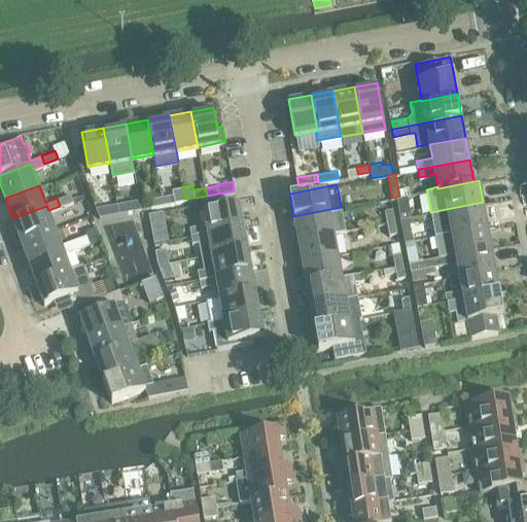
[(182,186),(172,188),(173,194),(162,196),(163,203),(184,199),(182,186)]
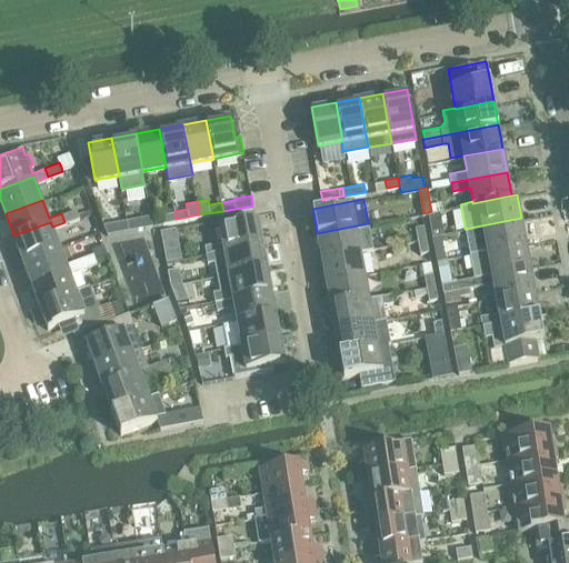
[(80,217),(78,212),(77,208),(61,213),(65,222),(80,217)]
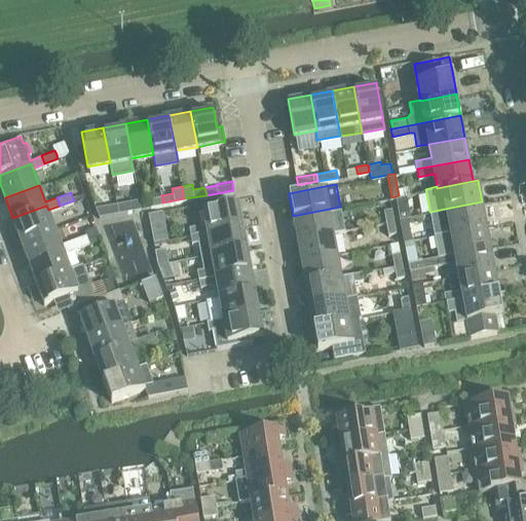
[(399,195),(396,196),(400,217),(410,215),(407,194),(399,195)]
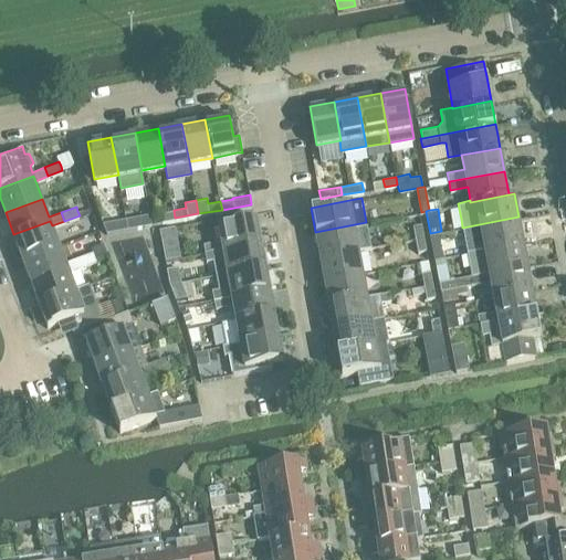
[(161,221),(175,218),(174,210),(160,212),(161,221)]
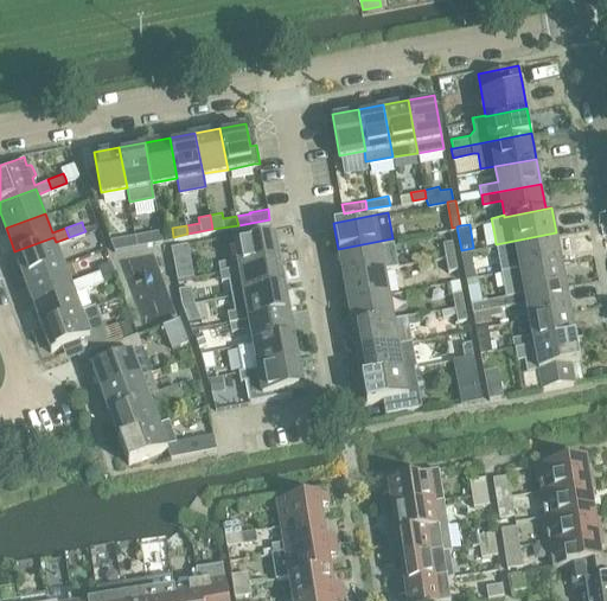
[(149,232),(135,235),(136,243),(151,241),(163,238),(161,230),(149,232)]
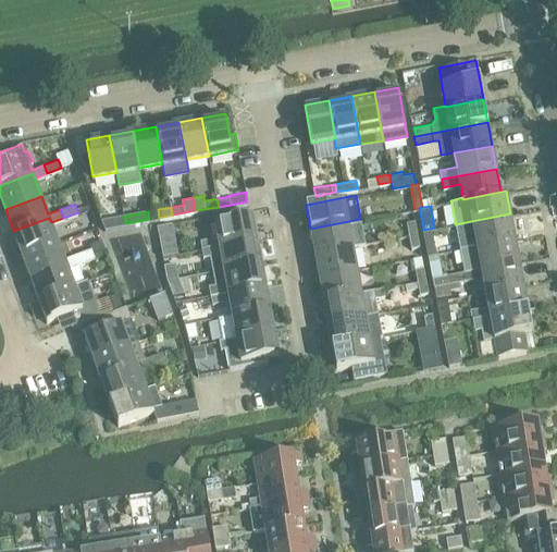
[(200,238),(201,247),(257,237),(252,213),(214,220),(218,235),(200,238)]
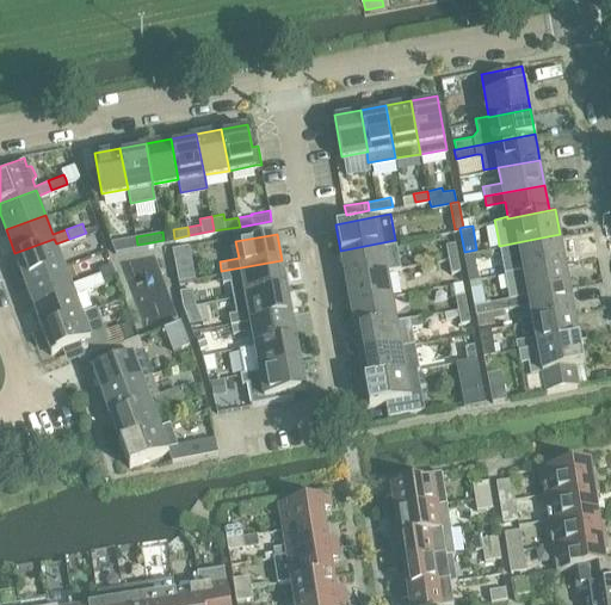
[(560,234),(499,246),(501,255),(520,252),(523,266),(523,267),(565,260),(560,234)]
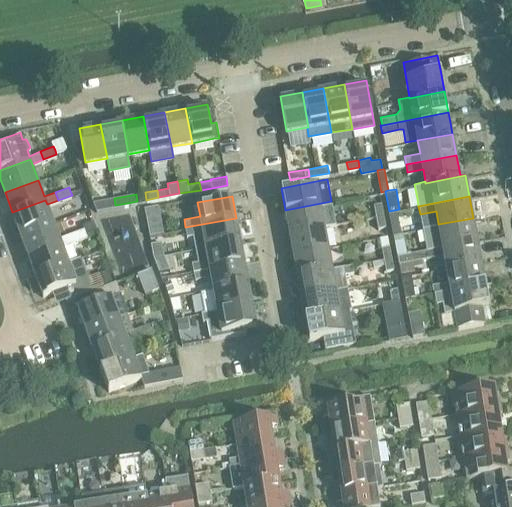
[(102,200),(92,201),(95,210),(104,208),(115,205),(114,198),(102,200)]
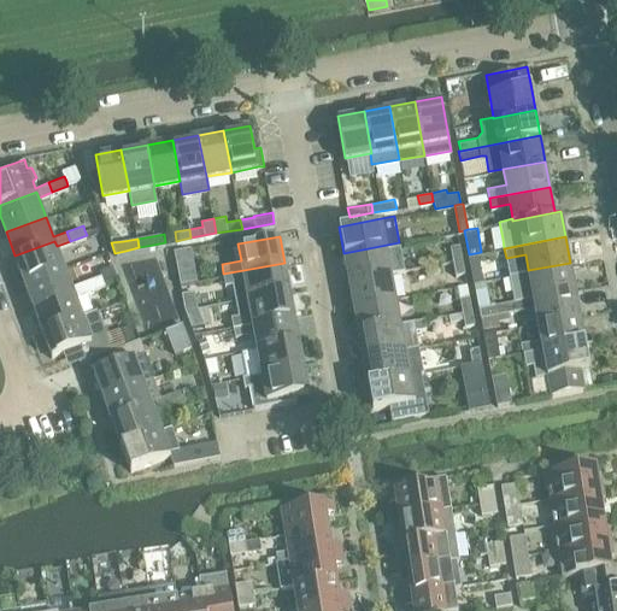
[(24,281),(64,265),(57,246),(54,241),(15,256),(24,281)]
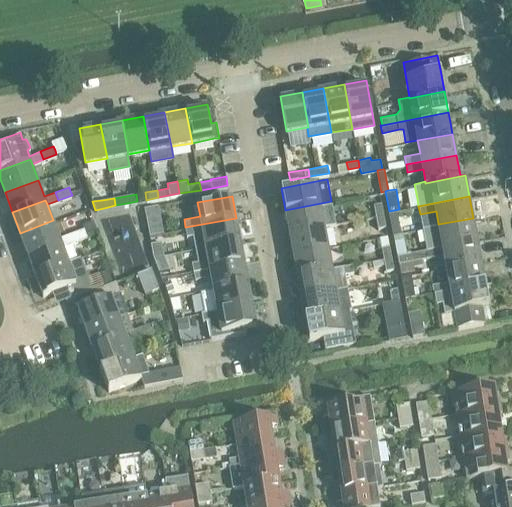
[(335,222),(331,201),(285,210),(289,231),(324,224),(335,222)]
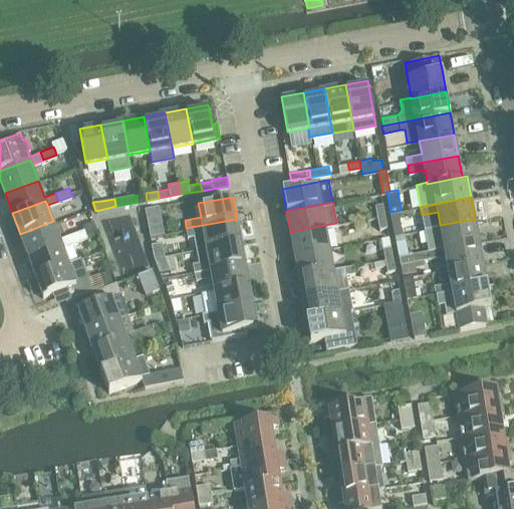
[(374,204),(377,216),(384,214),(382,203),(374,204)]
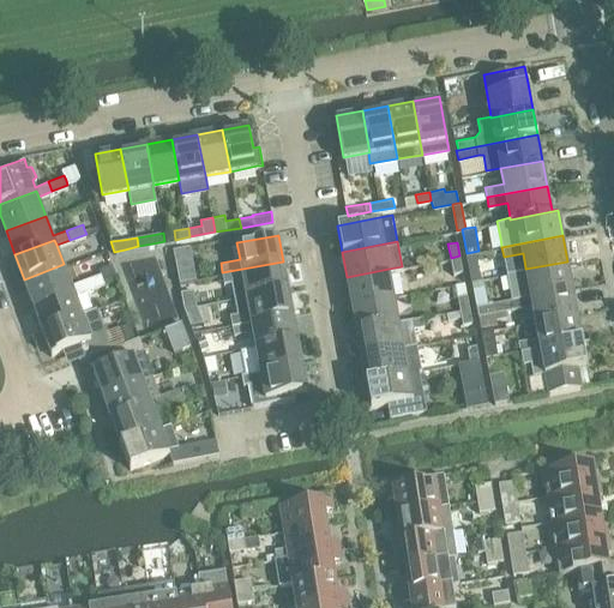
[(462,270),(459,256),(451,258),(453,272),(462,270)]
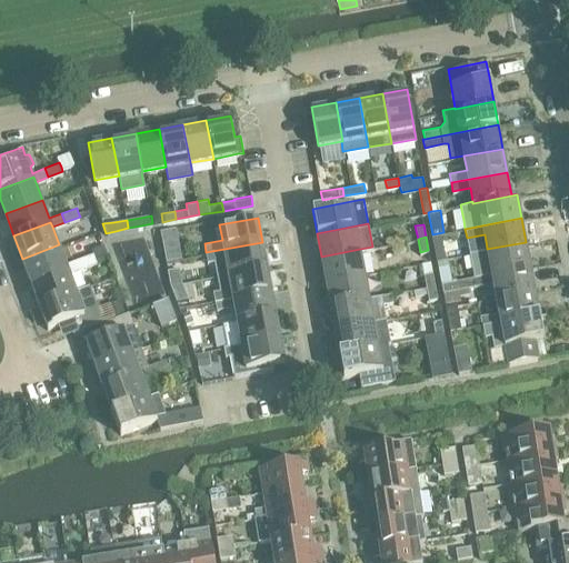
[(208,261),(215,260),(217,274),(267,265),(262,242),(206,252),(208,261)]
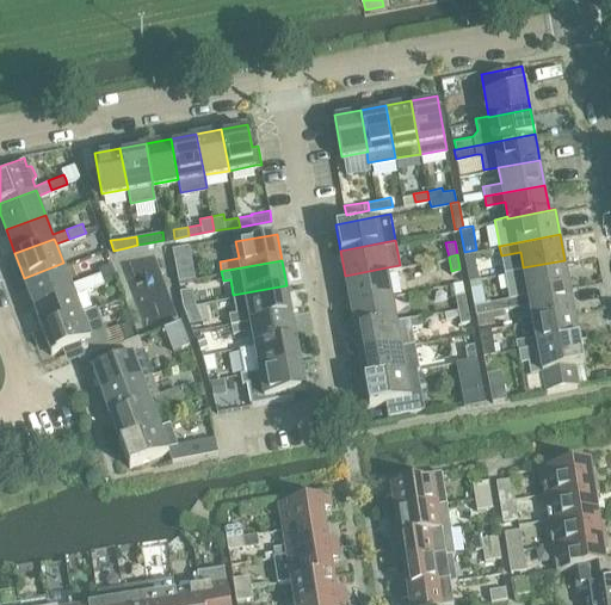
[(523,266),(504,271),(507,286),(508,296),(569,285),(565,260),(523,267),(523,266)]
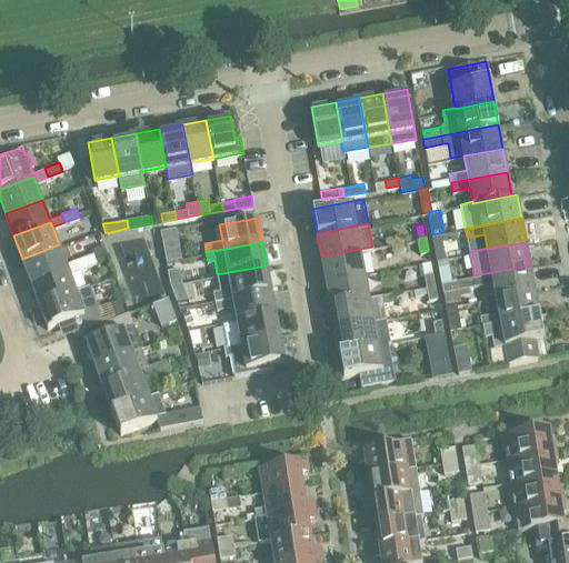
[(78,259),(66,263),(59,244),(22,259),(30,281),(67,267),(69,271),(81,267),(78,259)]
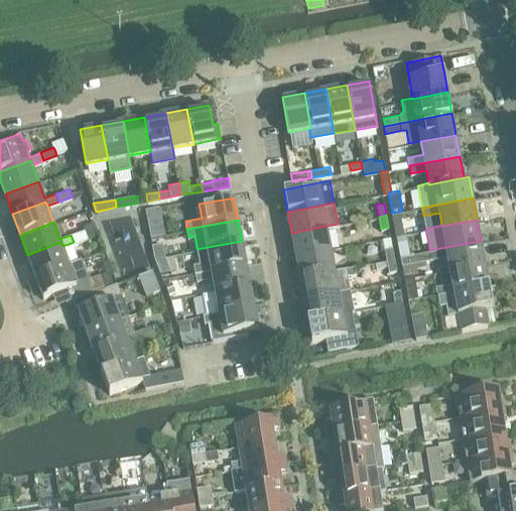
[(157,223),(148,224),(150,236),(164,233),(163,227),(157,223)]
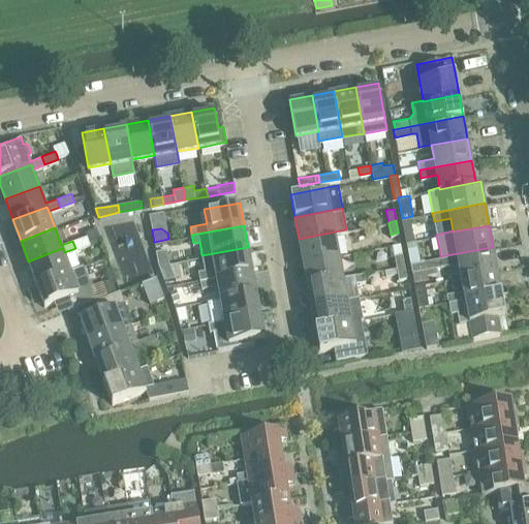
[(303,260),(339,254),(335,232),(299,239),(303,260)]
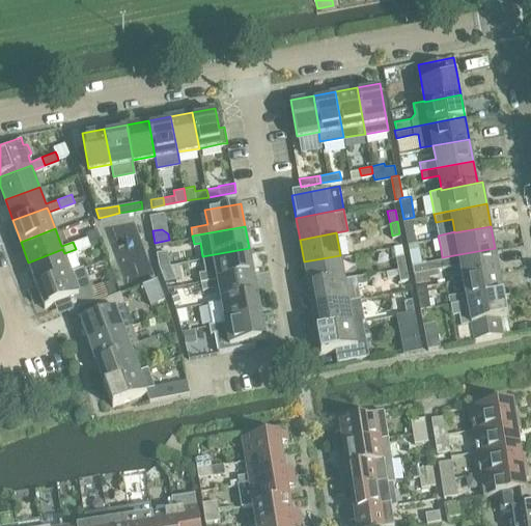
[(90,244),(88,240),(87,237),(73,242),(76,249),(90,244)]
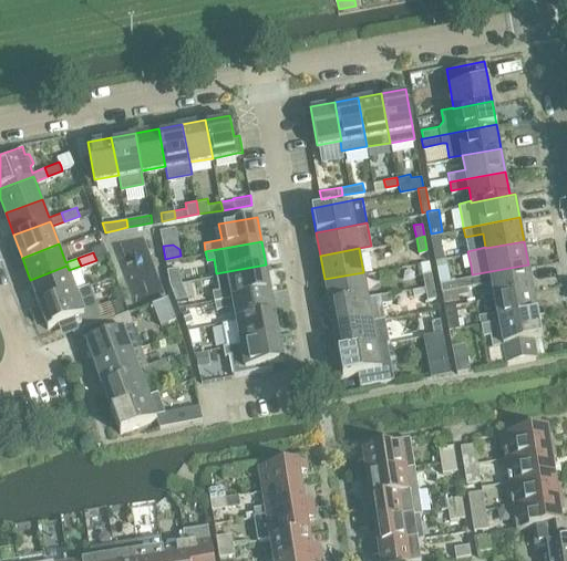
[(444,256),(435,257),(440,281),(451,279),(446,256),(444,256)]
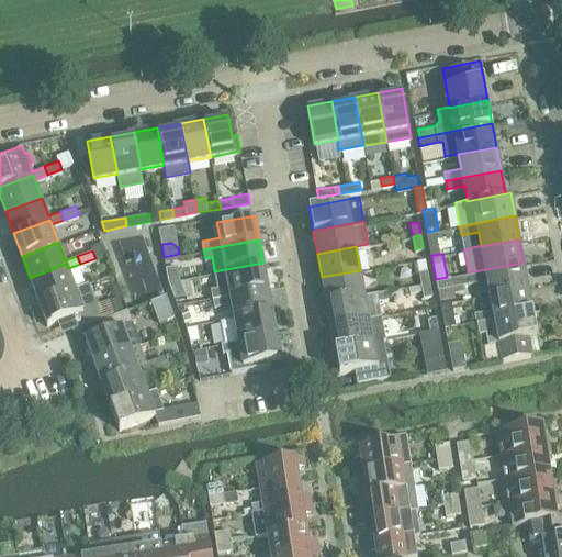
[(418,270),(427,268),(425,258),(416,259),(418,270)]
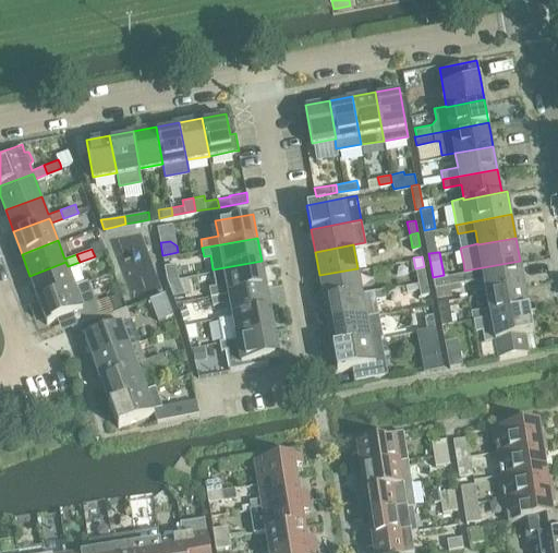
[(266,284),(262,261),(213,269),(215,284),(209,285),(210,293),(266,284)]
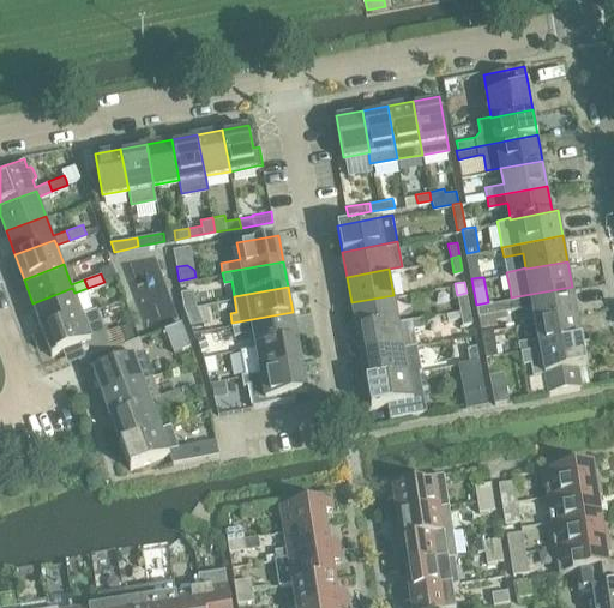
[(488,302),(476,305),(479,314),(505,308),(513,307),(531,304),(535,320),(577,312),(572,287),(511,298),(488,302)]
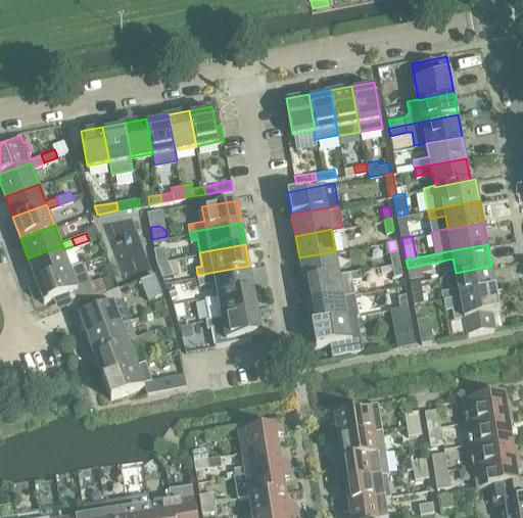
[(61,245),(28,259),(36,279),(69,267),(63,249),(61,245)]
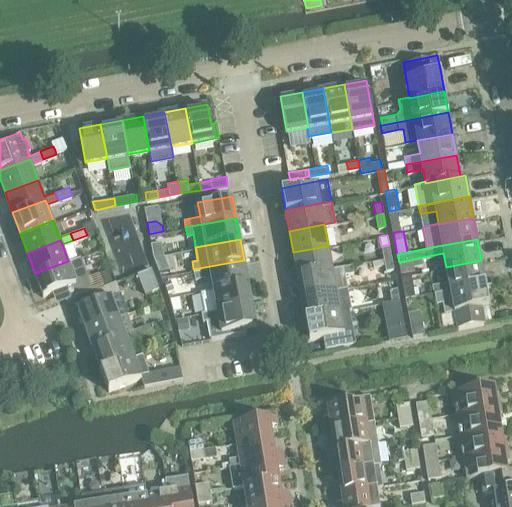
[(150,241),(152,256),(163,253),(162,240),(150,241)]
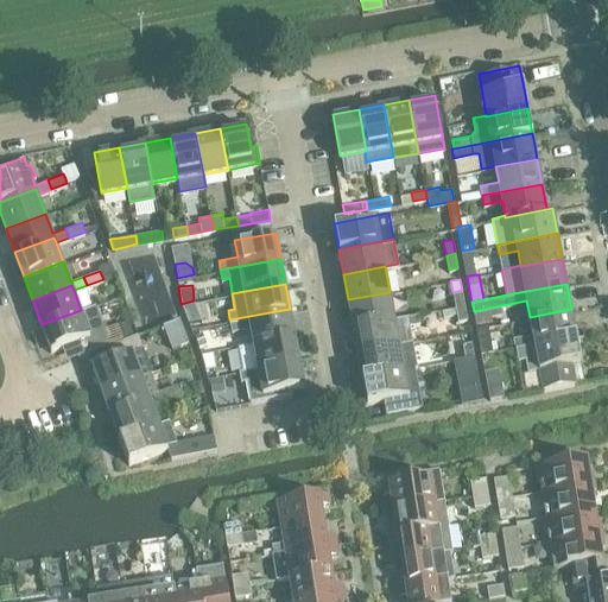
[(453,292),(455,305),(456,305),(464,304),(462,290),(453,292)]
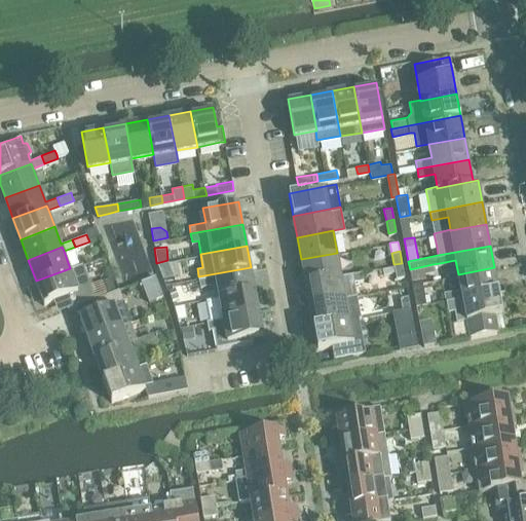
[(340,274),(337,253),(301,259),(305,281),(352,272),(340,274)]
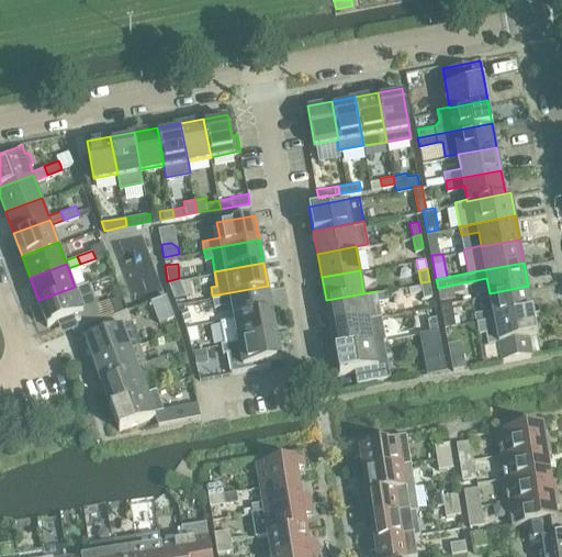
[(173,297),(184,292),(179,278),(167,281),(173,297)]
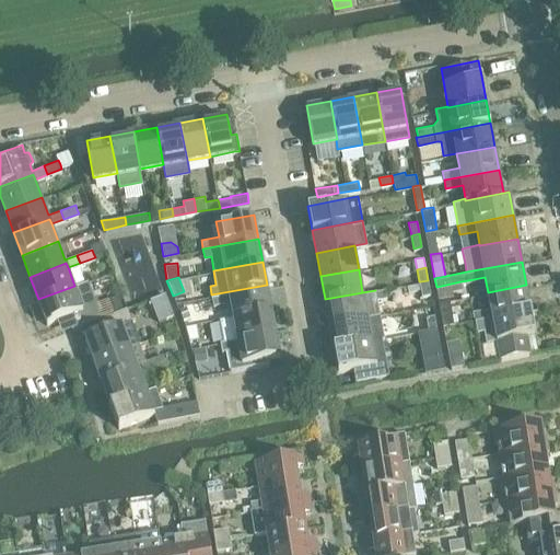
[(72,326),(100,316),(101,315),(88,280),(74,286),(38,299),(47,322),(67,314),(72,326)]
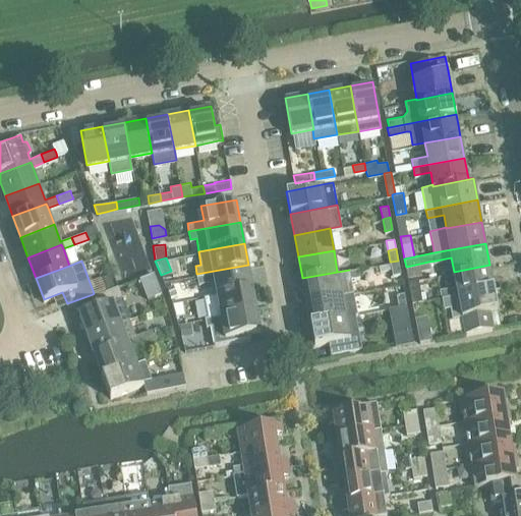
[(393,274),(400,272),(398,261),(391,262),(390,262),(379,264),(380,270),(392,267),(393,274)]
